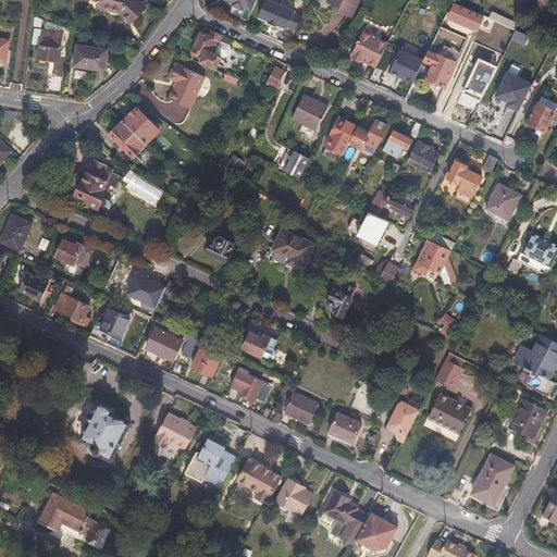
[(98,0),(97,4),(118,9),(133,23),(145,9),(136,0),(98,0)]
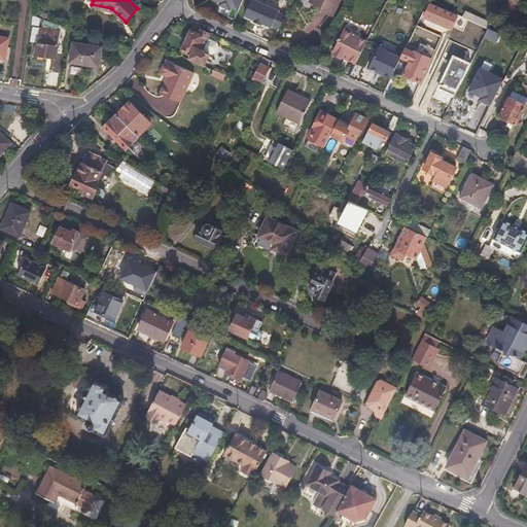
[(240,7),(243,0),(215,0),(221,2),(220,5),(230,9),(232,4),(240,7)]
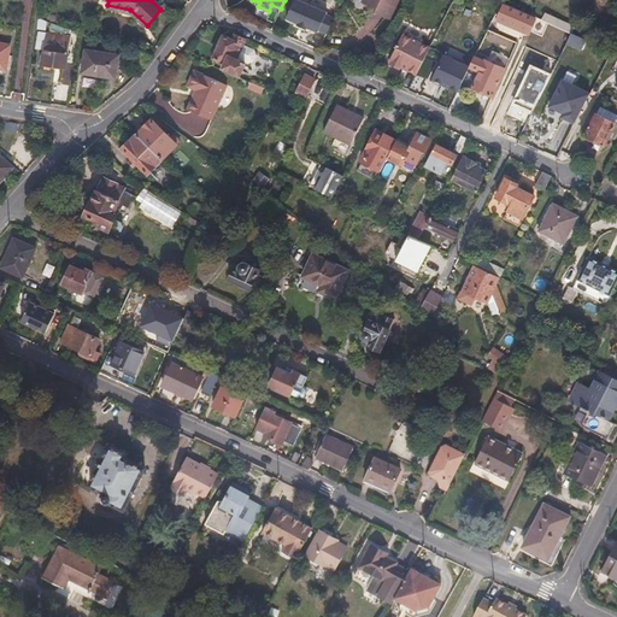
[(325,15),(295,0),(287,18),(299,24),(298,25),(305,29),(306,27),(318,33),(318,30),(325,15)]
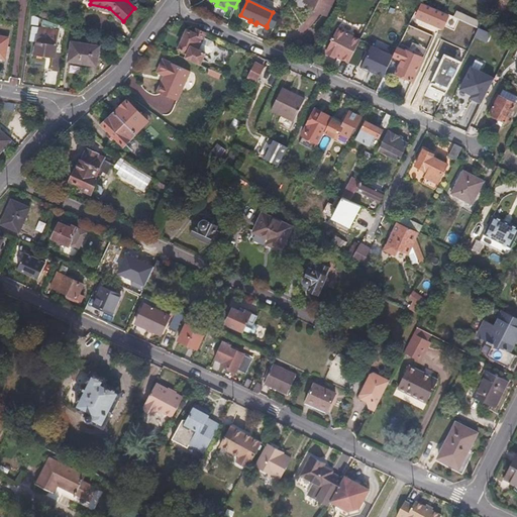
[(328,14),(334,0),(310,0),(318,4),(316,8),(328,14)]
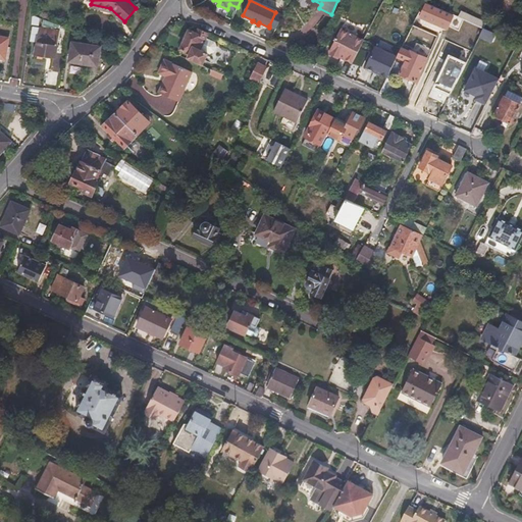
[(449,24),(453,14),(425,2),(421,13),(449,24)]
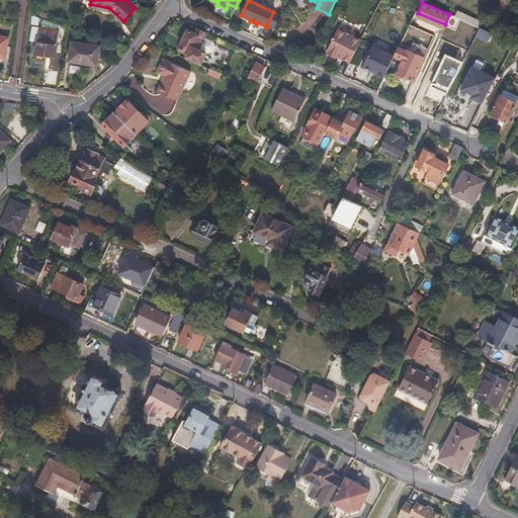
[(479,27),(480,28),(483,22),(457,11),(455,17),(479,27)]
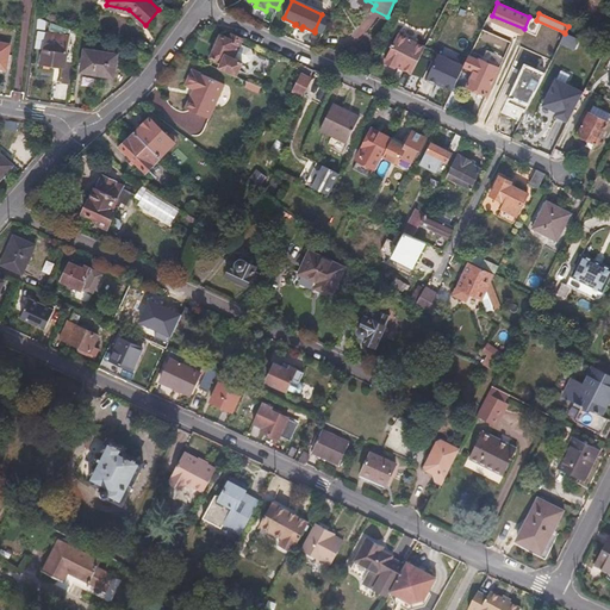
[(330,17),(322,14),(315,30),(322,33),(330,17)]
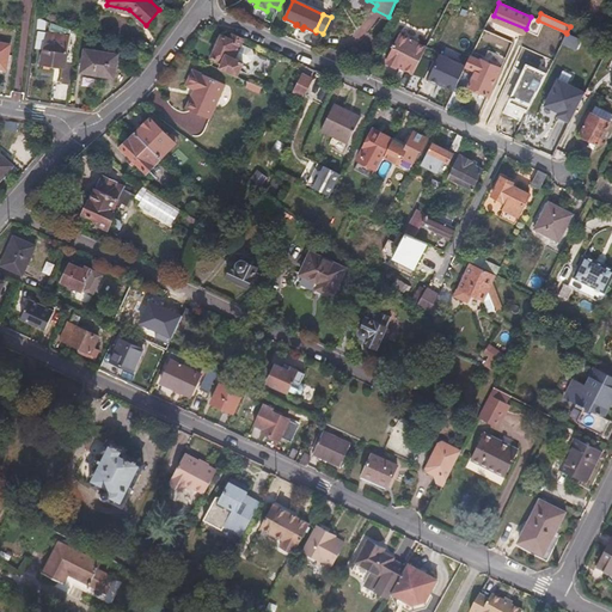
[(560,44),(561,42),(565,32),(538,20),(532,31),(560,44)]
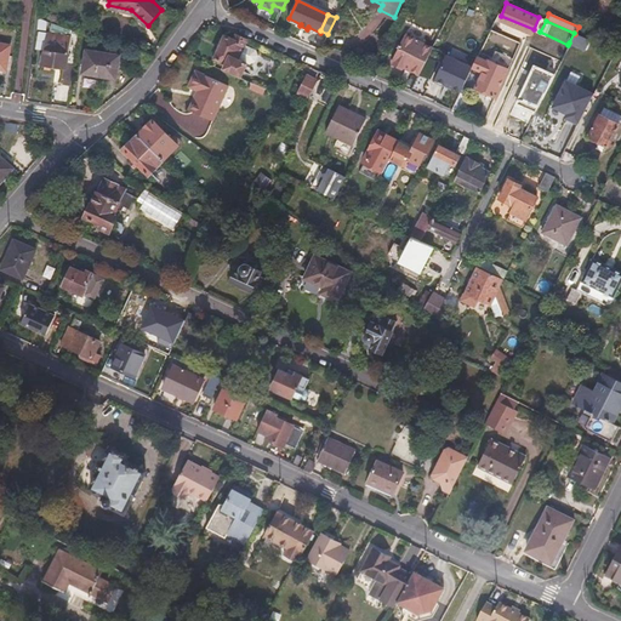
[(43,64),(66,68),(72,35),(49,32),(43,64)]
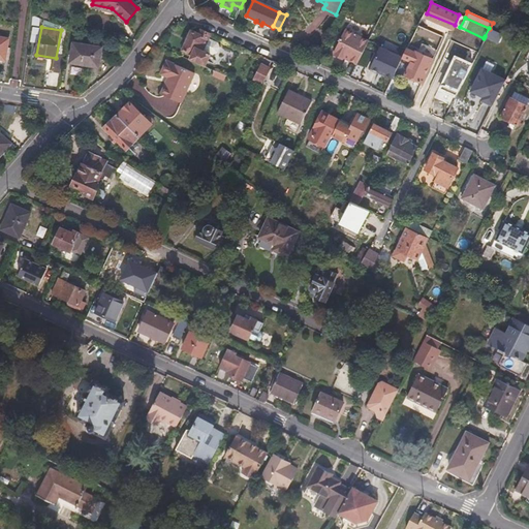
[(503,34),(490,29),(489,28),(485,36),(499,42),(503,34)]
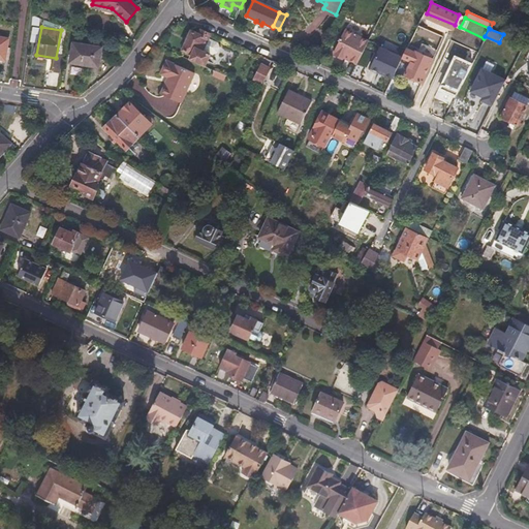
[(198,34),(191,31),(183,50),(193,55),(192,58),(205,63),(209,54),(213,55),(218,53),(219,49),(218,43),(208,39),(210,34),(200,30),(198,34)]
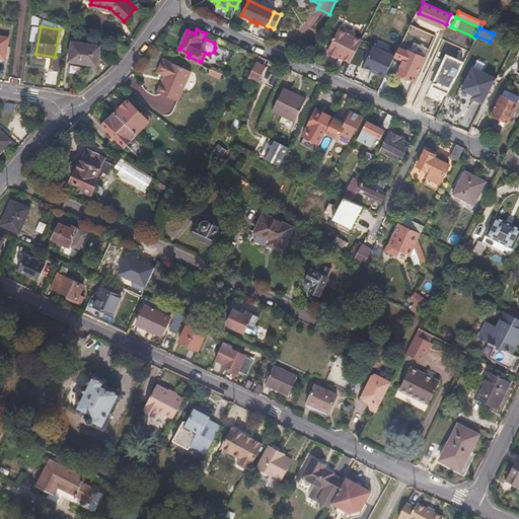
[(327,52),(350,63),(361,42),(339,30),(327,52)]
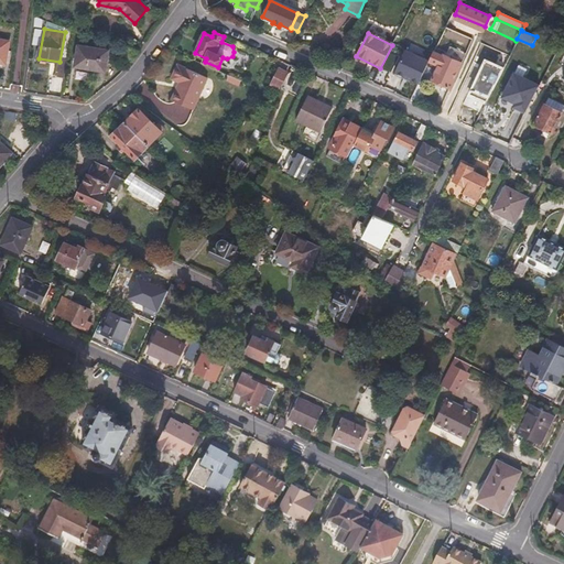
[(0,40),(0,64),(4,65),(9,42),(0,40)]
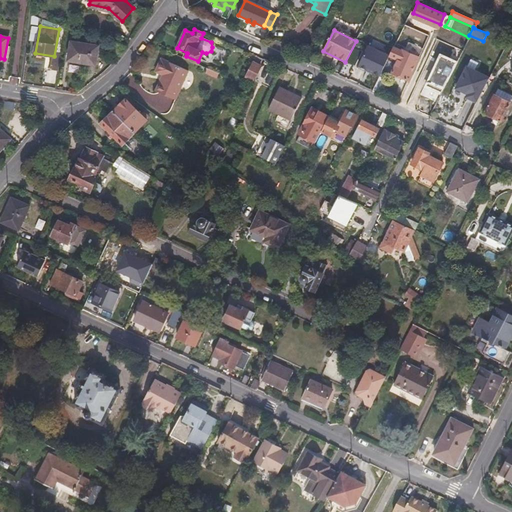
[(71,41),(68,61),(96,65),(99,45),(71,41)]
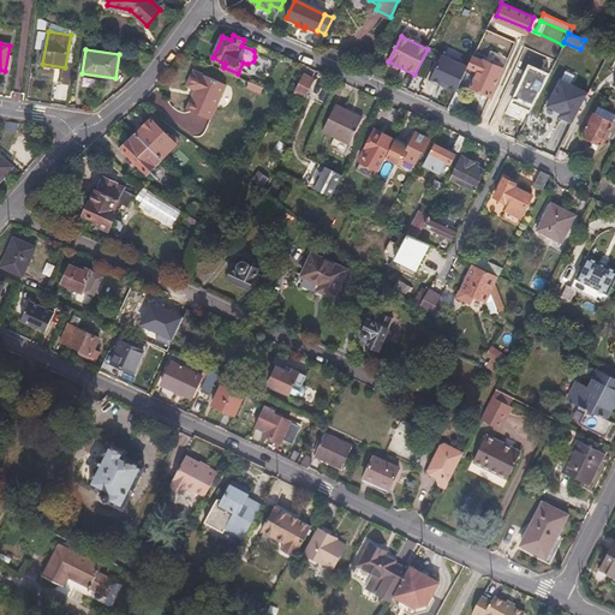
[(143,65),(150,55),(135,51),(131,61),(143,65)]
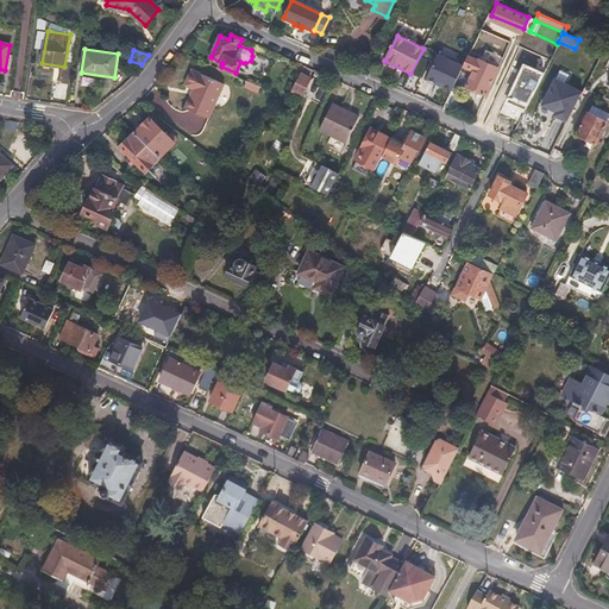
[(463,67),(437,54),(425,79),(451,90),(463,67)]
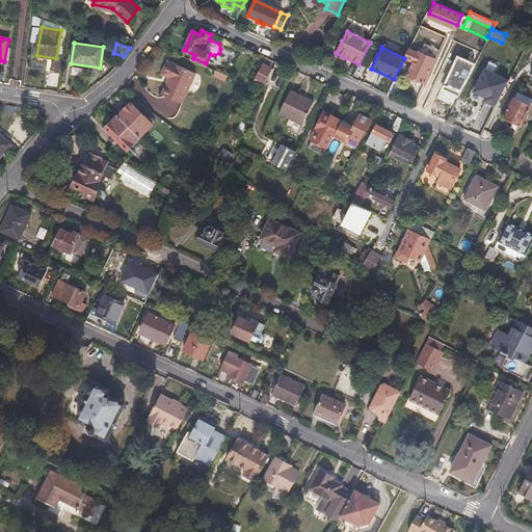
[(408,48),(404,58),(413,62),(406,75),(424,83),(434,59),(408,48)]
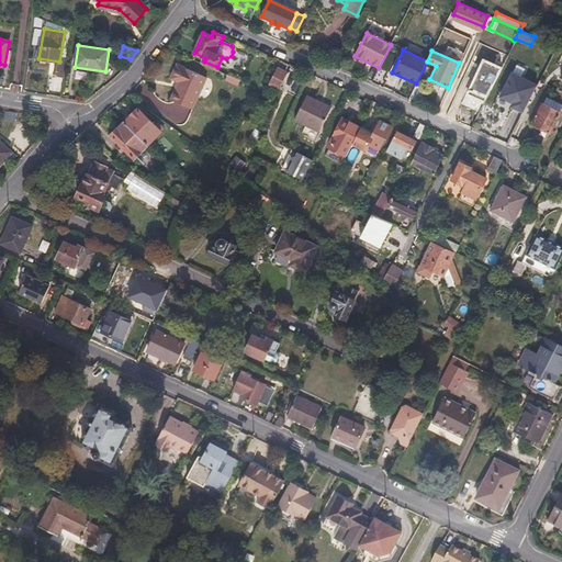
[(527,68),(517,63),(501,96),(514,102),(513,104),(524,111),(537,85),(523,77),(527,68)]
